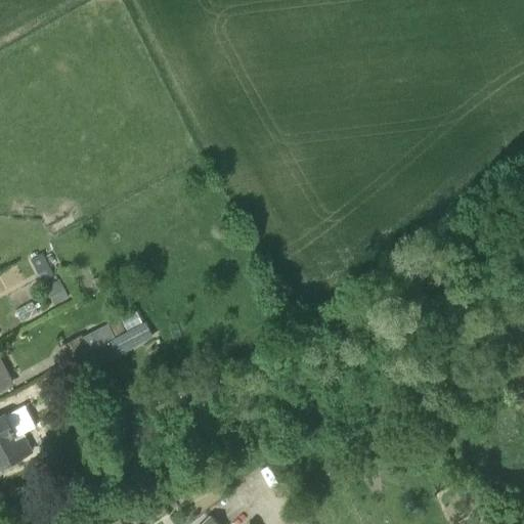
[(43,254),(33,260),(44,280),(54,275),(43,254)]
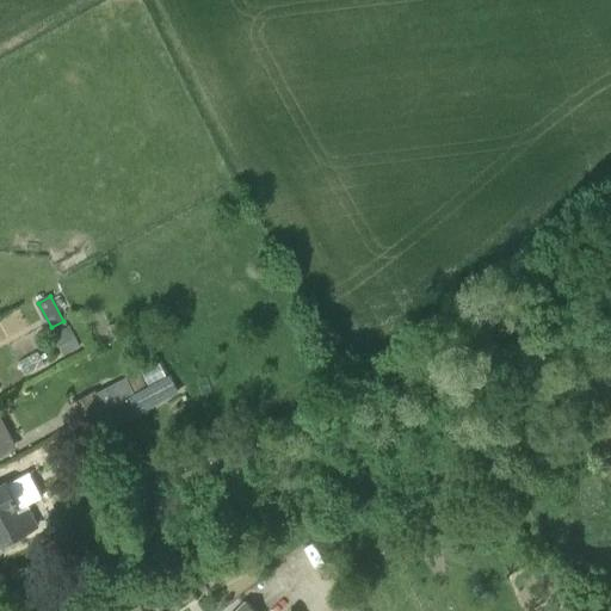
[(116,339),(127,334),(121,320),(110,326),(116,339)]
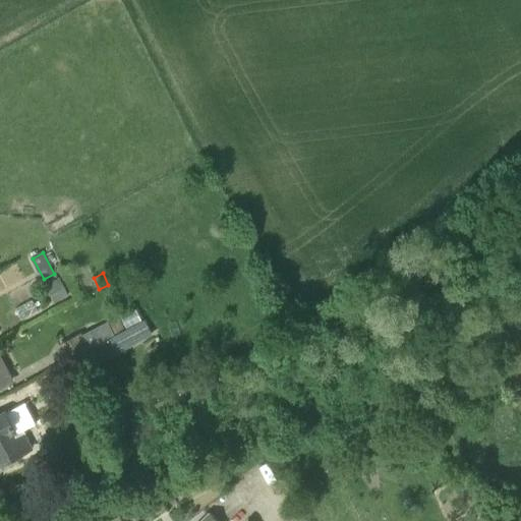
[(59,279),(49,284),(58,302),(69,296),(59,279)]
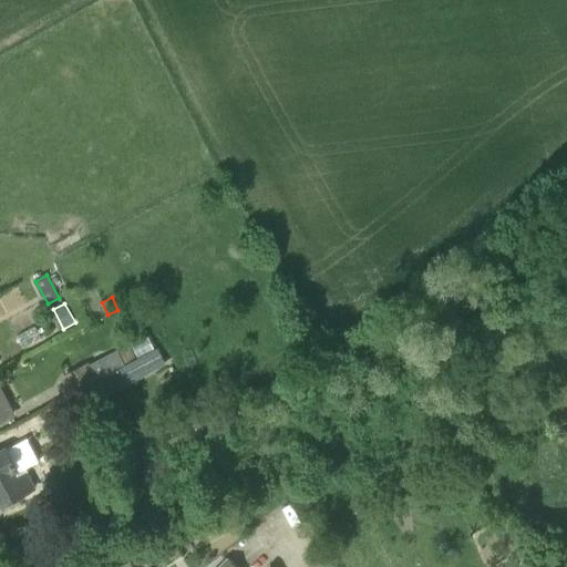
[(138,358),(155,349),(147,336),(131,344),(138,358)]
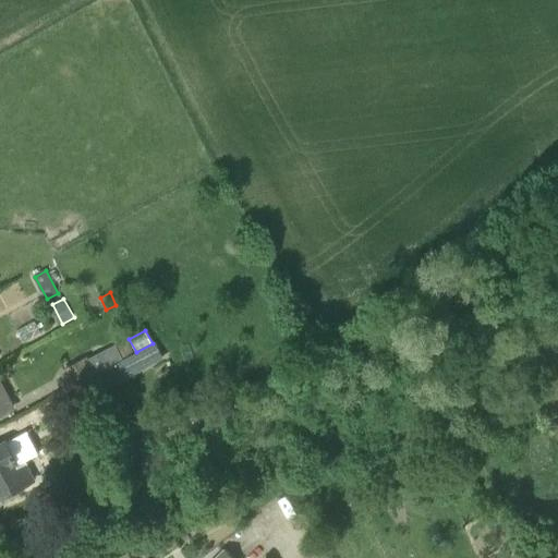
[(72,389),(89,380),(134,355),(128,342),(118,348),(117,346),(89,360),(88,358),(62,372),(72,389)]
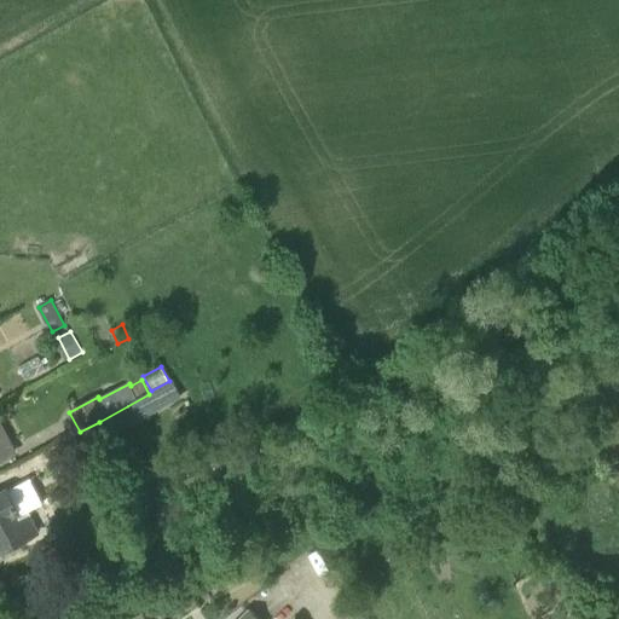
[(149,394),(99,422),(108,437),(181,398),(173,382),(149,394)]
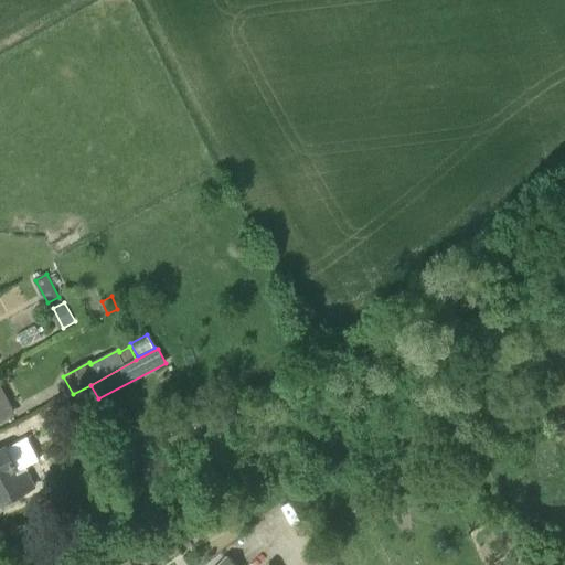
[(0,418),(16,411),(0,382),(0,418)]
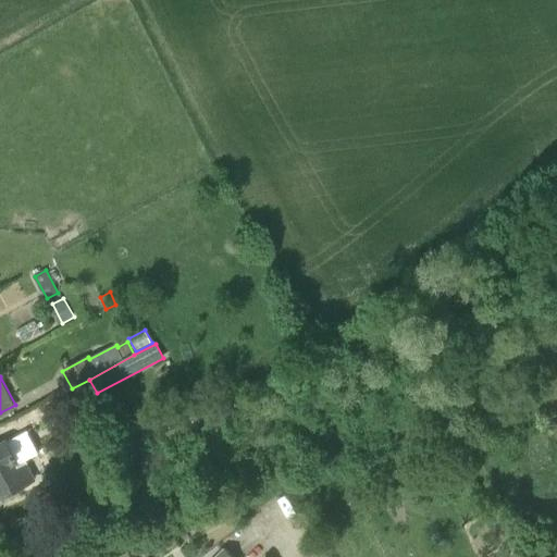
[(15,463),(13,458),(14,457),(7,442),(0,444),(0,490),(3,495),(35,479),(25,459),(15,463)]
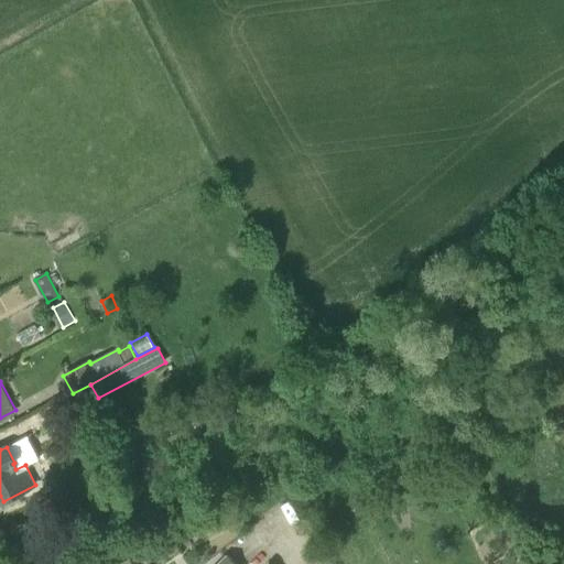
[(245,563),(250,560),(238,546),(220,563),(245,563)]
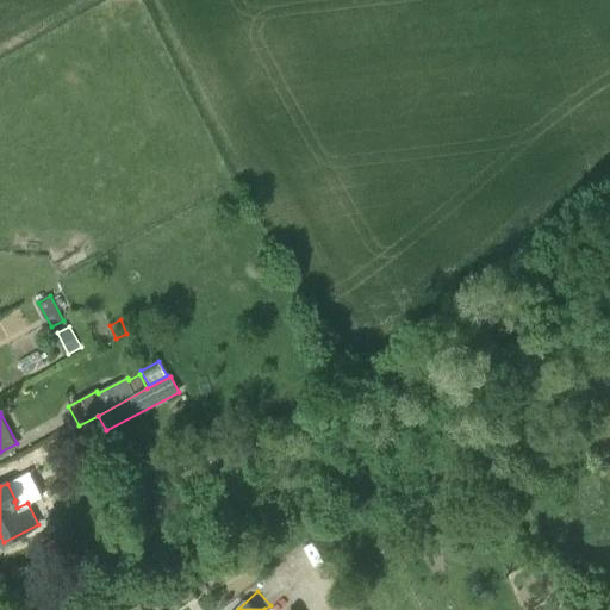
All buildings are outlined.
